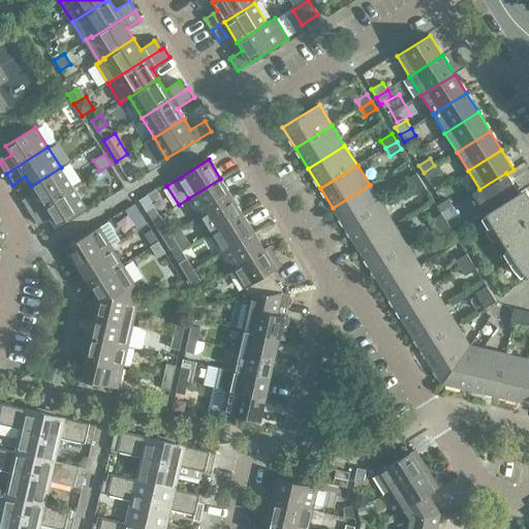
[(439,174),(434,165),(424,173),(428,180),(439,174)]
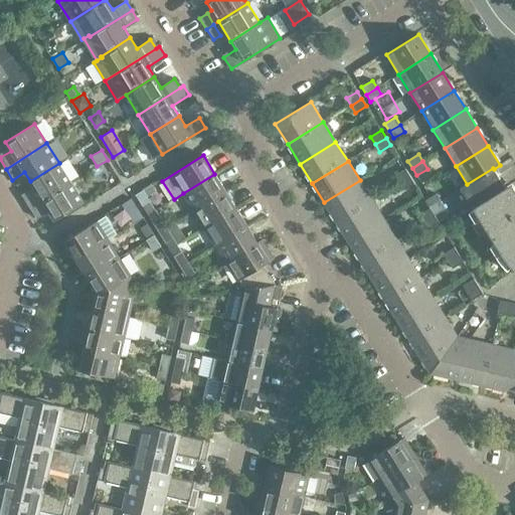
[(71,183),(59,163),(30,181),(35,190),(23,197),(30,208),(71,183)]
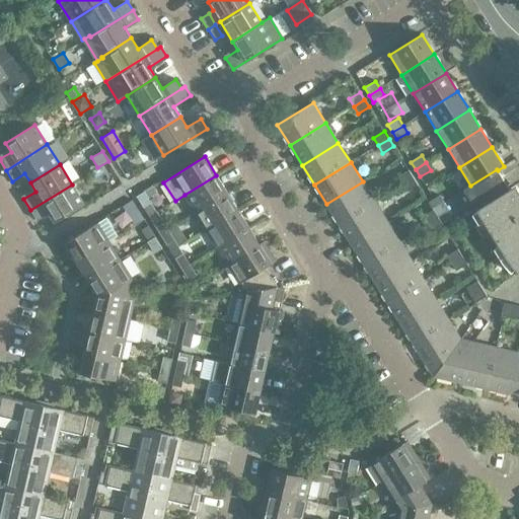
[(509,189),(498,170),(497,169),(470,186),(464,190),(476,210),(509,190),(509,189)]
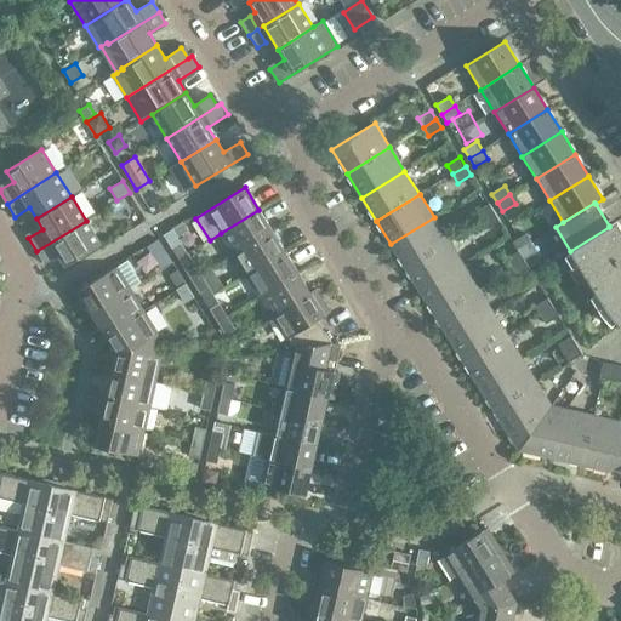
[(476,212),(482,221),(495,212),(489,204),(476,212)]
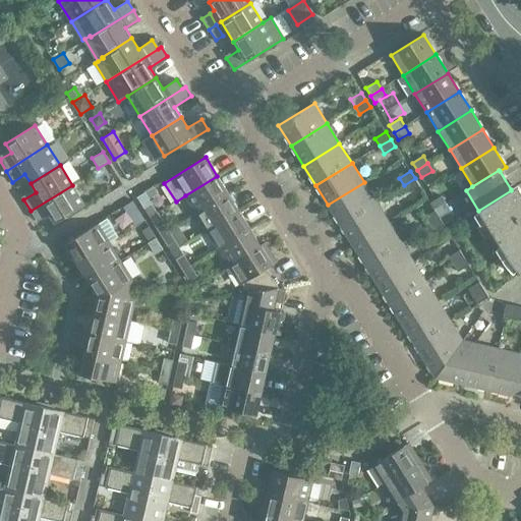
[(228,193),(217,176),(185,195),(196,214),(228,193)]
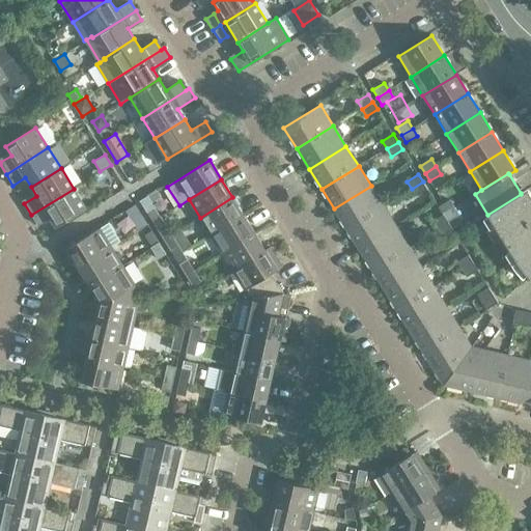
[(427,190),(423,182),(412,189),(416,196),(427,190)]
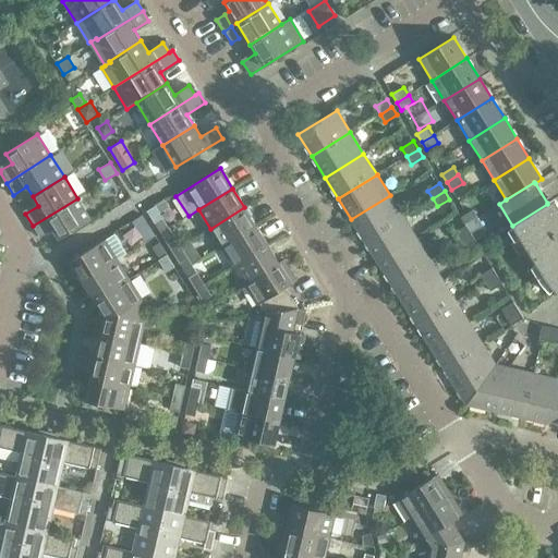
[(364,241),(403,217),(390,195),(351,219),(364,241)]
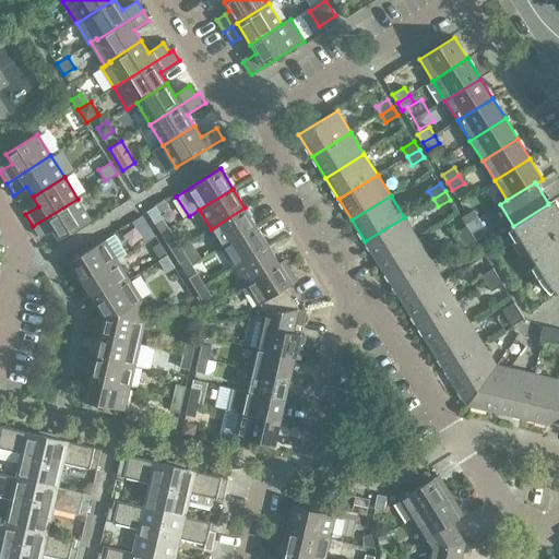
[(91,221),(78,199),(33,226),(40,238),(54,229),(59,240),(91,221)]
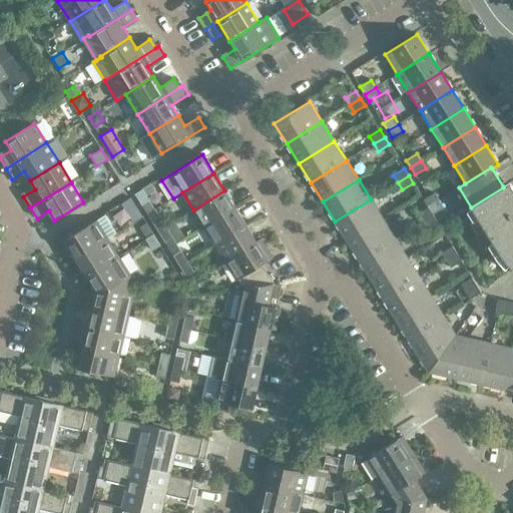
[(512,187),(510,183),(503,186),(503,187),(471,207),(502,258),(509,266),(511,267),(512,264),(512,187)]
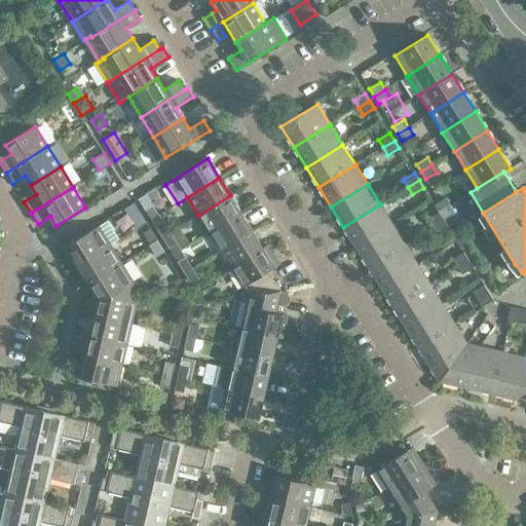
[(146,211),(153,205),(146,194),(139,199),(146,211)]
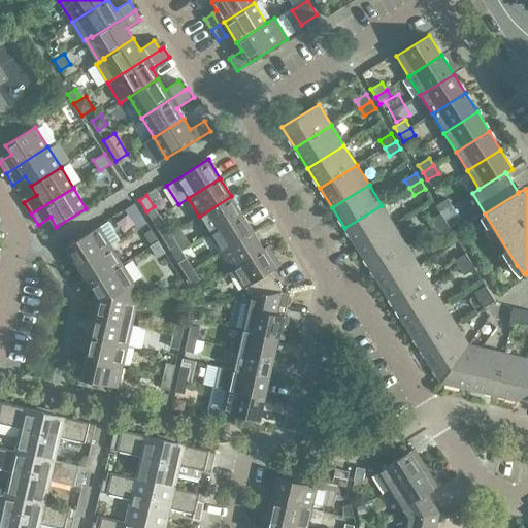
[(242,213),(231,196),(199,217),(209,234),(242,213)]
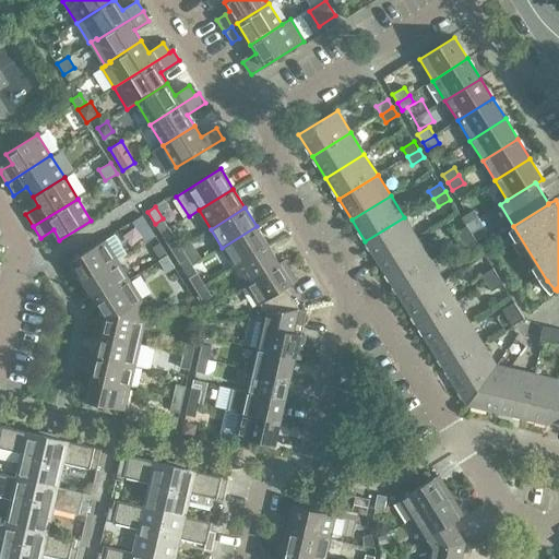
[(478,218),(478,217),(474,211),(464,216),(462,218),(466,226),(478,218)]
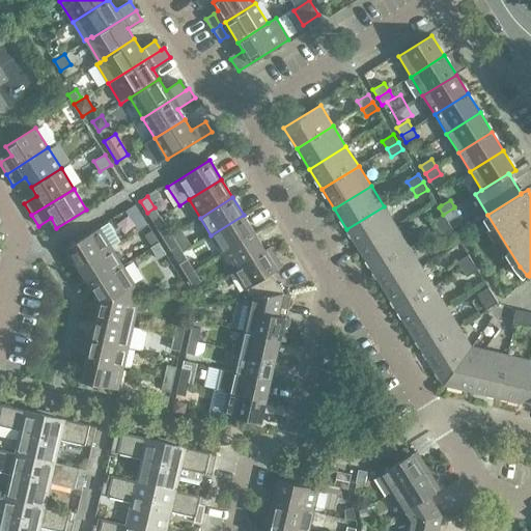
[(132,221),(141,215),(135,204),(126,211),(132,221)]
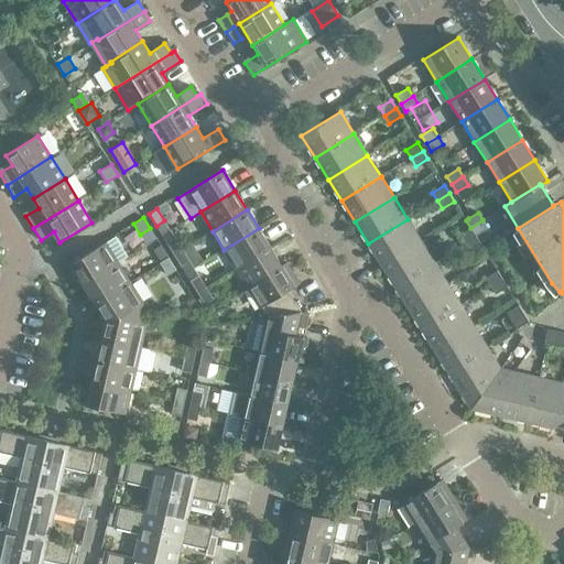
[(381,264),(421,240),(408,219),(368,243),(381,264)]
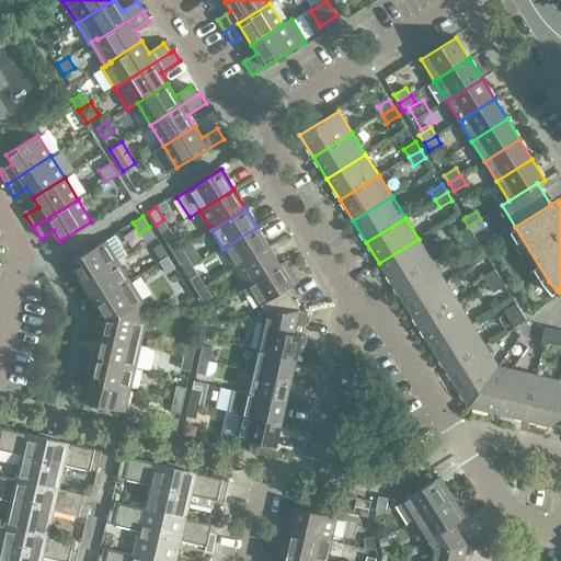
[(485,227),(480,219),(468,227),(473,235),(485,227)]
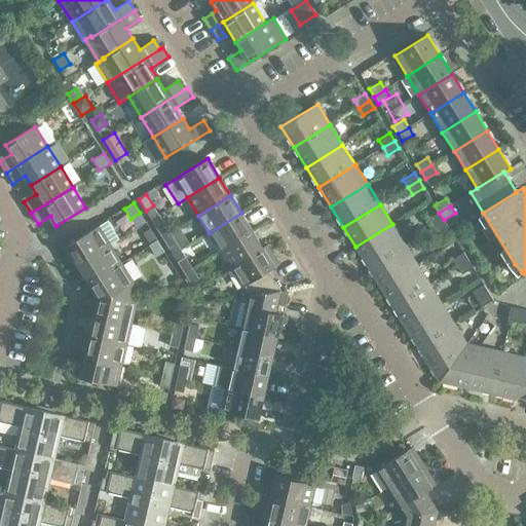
[(253,231),(241,213),(209,233),(220,251),(253,231)]
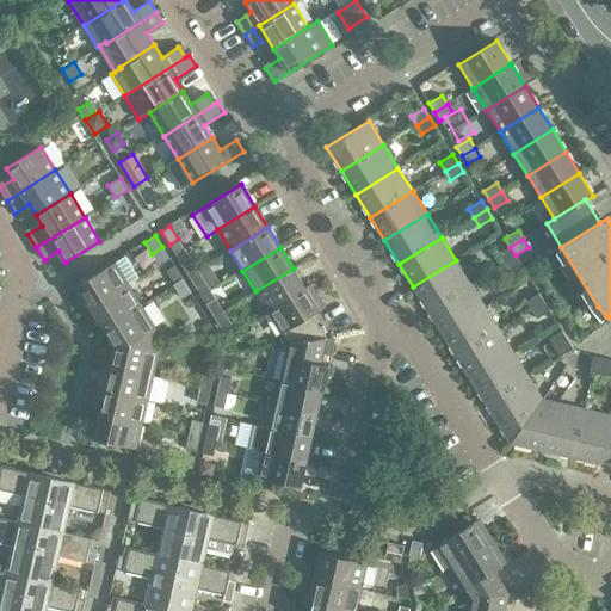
[(503,264),(516,255),(510,247),(498,255),(503,264)]
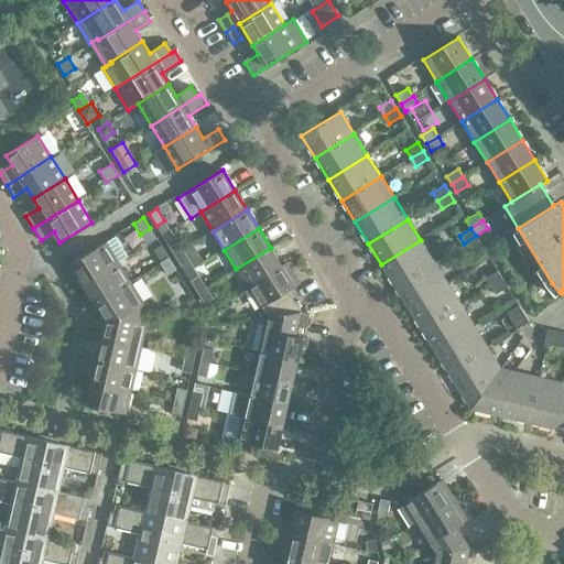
[(469,251),(481,245),(476,236),(464,243),(469,251)]
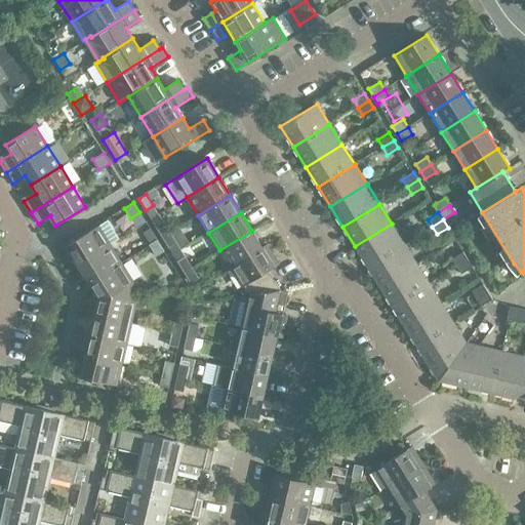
[(78,265),(110,245),(119,239),(108,220),(66,246),(78,265)]
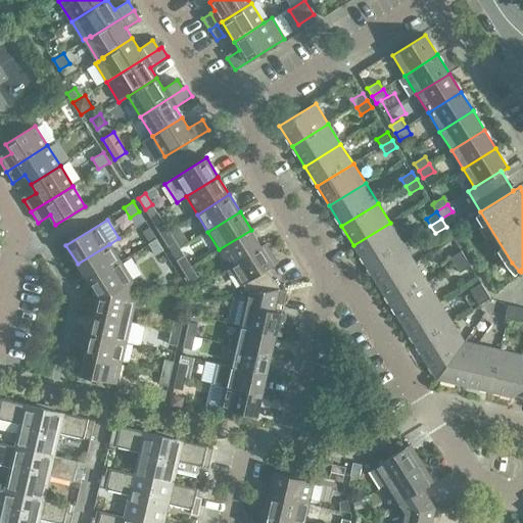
[(170,231),(162,221),(154,225),(161,236),(170,231)]
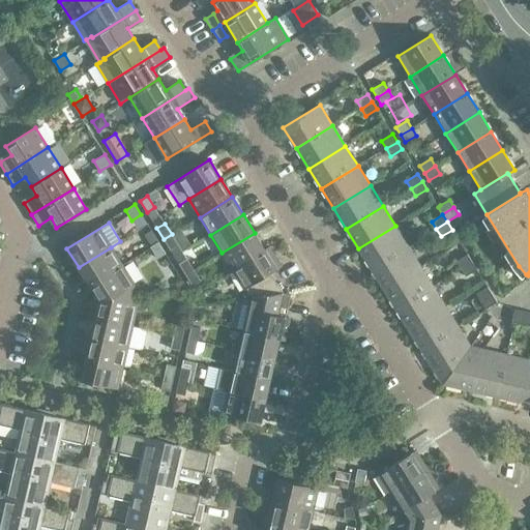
[(371,269),(408,246),(395,226),(358,248),(371,269)]
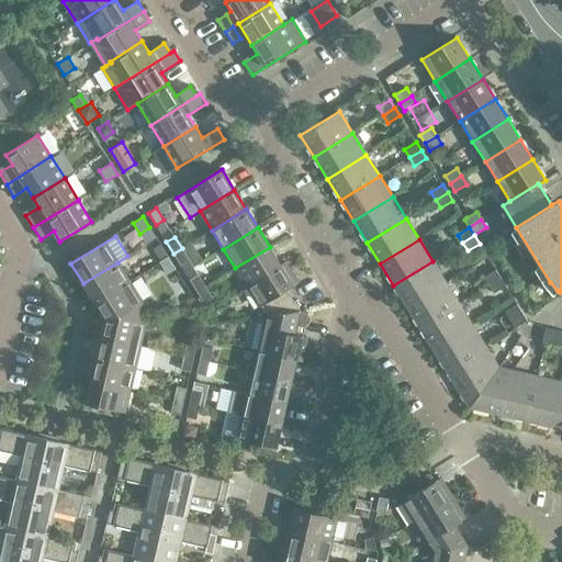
[(168,257),(160,245),(153,250),(159,262),(168,257)]
